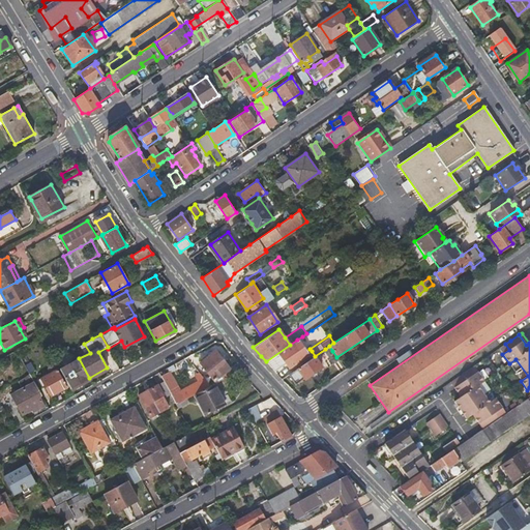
[(290,345),(266,361),(274,372),(286,364),(289,369),(308,355),(307,354),(297,340),(290,345)]
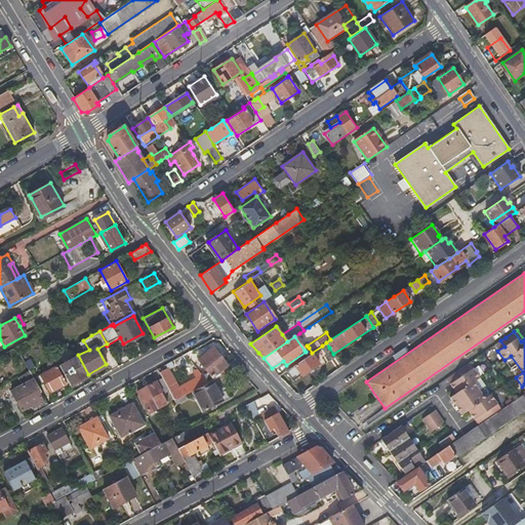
[(241,364),(236,358),(227,362),(213,347),(198,360),(212,376),(218,371),(221,374),(237,366),(241,364)]
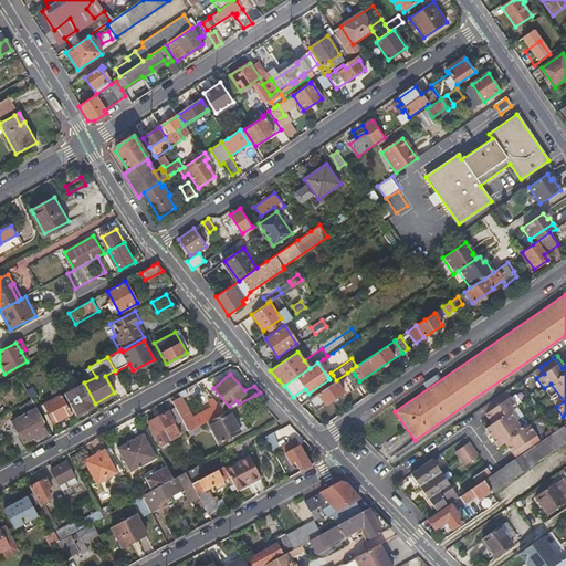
[(355,390),(362,385),(359,381),(355,375),(347,379),(355,390)]
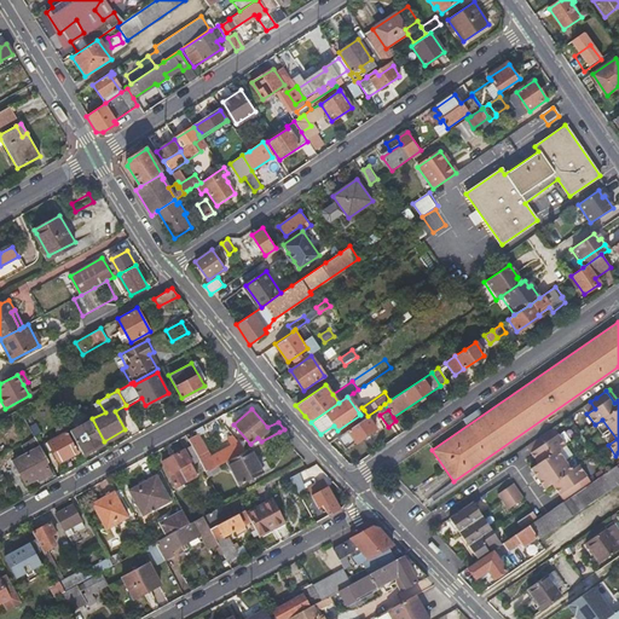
[(360,415),(337,431),(340,434),(363,420),(360,415)]
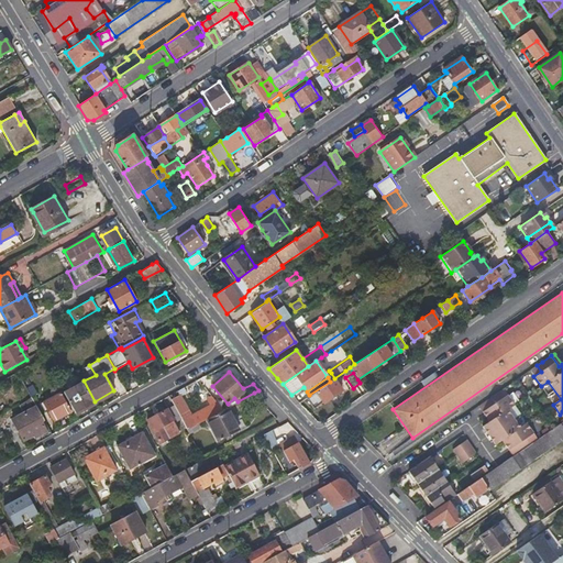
[(309,395),(306,398),(311,407),(320,401),(321,404),(340,390),(333,379),(330,382),(309,395)]
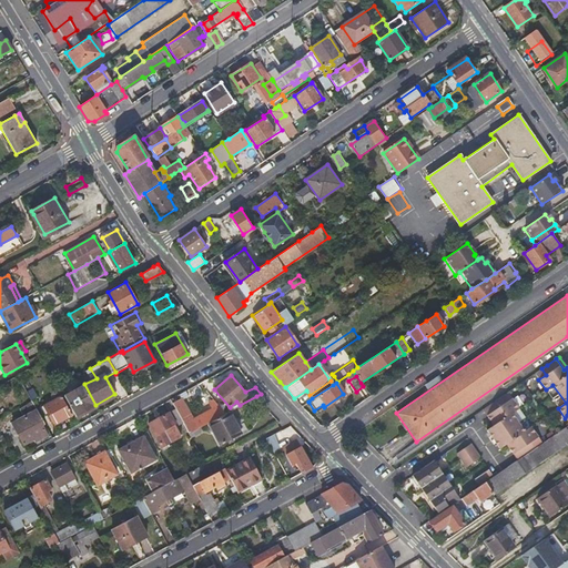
[(64,396),(75,416),(95,405),(84,384),(64,396)]
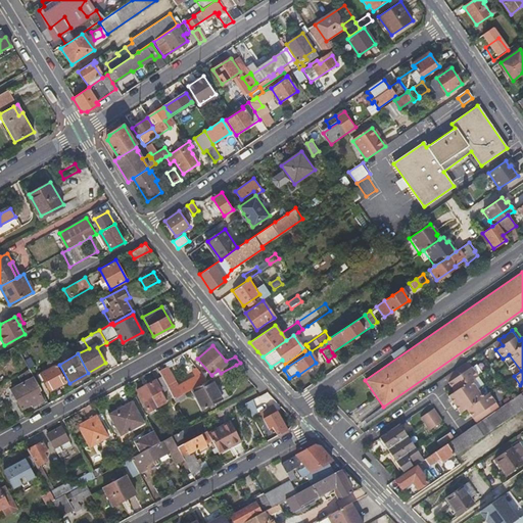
[(58,363),(54,354),(50,357),(54,365),(55,364),(58,363)]
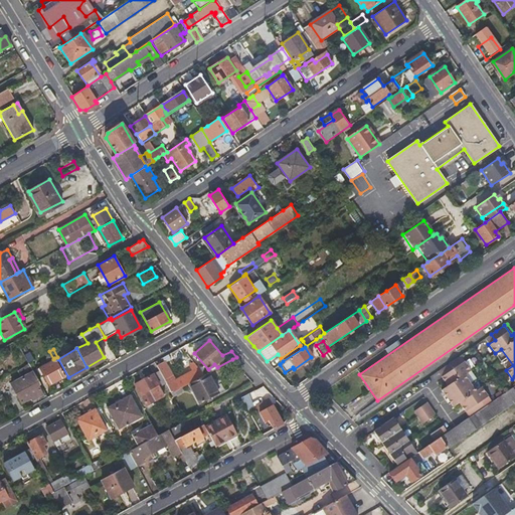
[(267,361),(274,368),(280,364),(283,361),(281,358),(278,354),(267,361)]
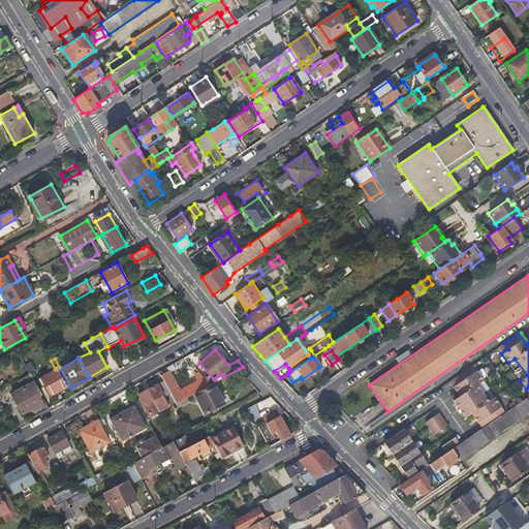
[(66,386),(56,368),(55,369),(40,376),(51,395),(66,386)]
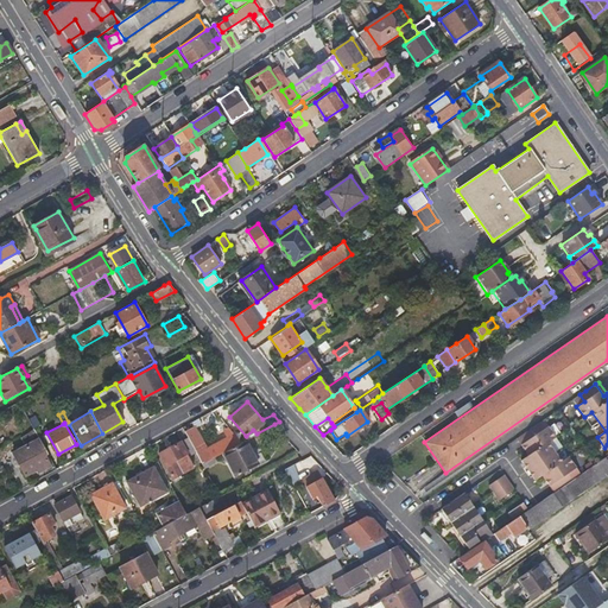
[(558,489),(572,479),(568,473),(576,467),(568,456),(561,461),(548,442),(555,437),(548,426),(540,431),(536,425),(520,436),(529,448),(525,449),(529,455),(521,460),(526,467),(529,464),(534,473),(532,475),(536,480),(543,475),(546,480),(550,477),(558,489)]
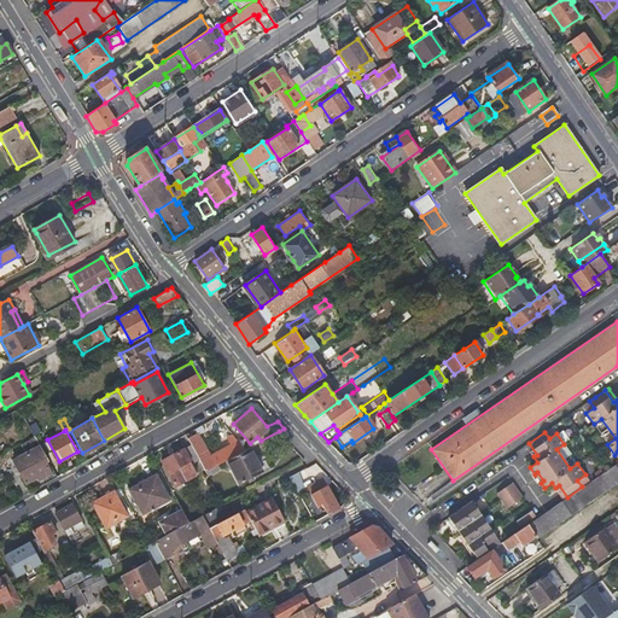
[(13,454),(38,441),(35,435),(10,449),(13,454)]
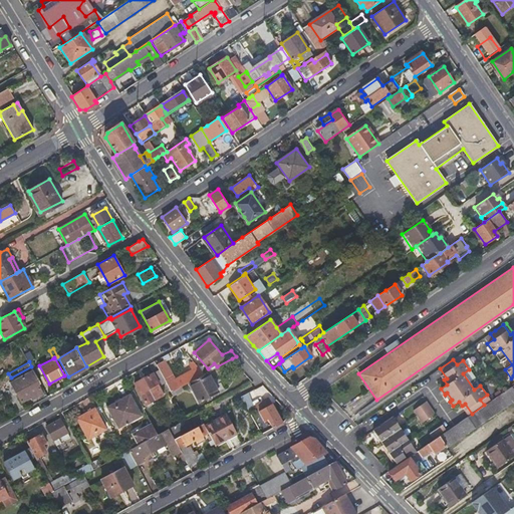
[(199,367),(193,361),(190,364),(193,369),(175,379),(165,361),(156,365),(159,370),(170,390),(171,392),(188,382),(206,372),(201,367),(199,367)]
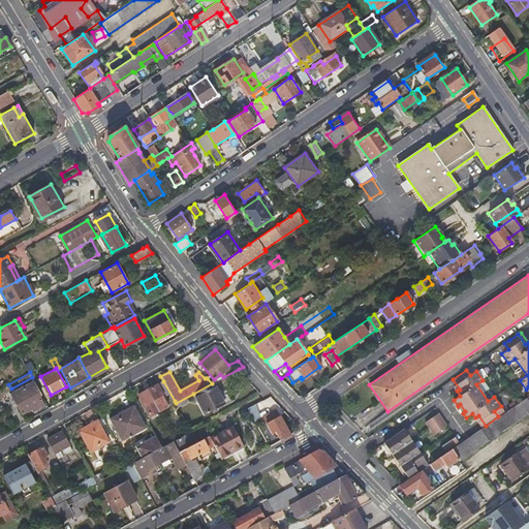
[(453,379),(449,381),(457,391),(460,390),(453,379)]
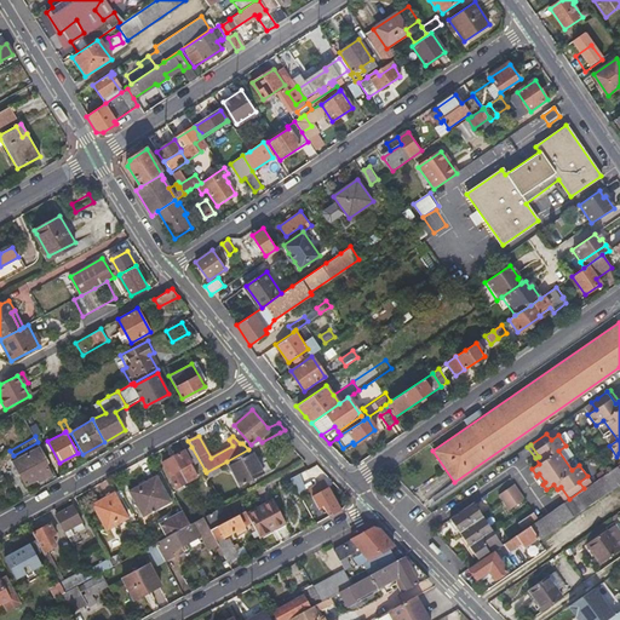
[(205,470),(191,447),(185,451),(184,449),(162,463),(177,489),(201,476),(199,474),(205,470)]
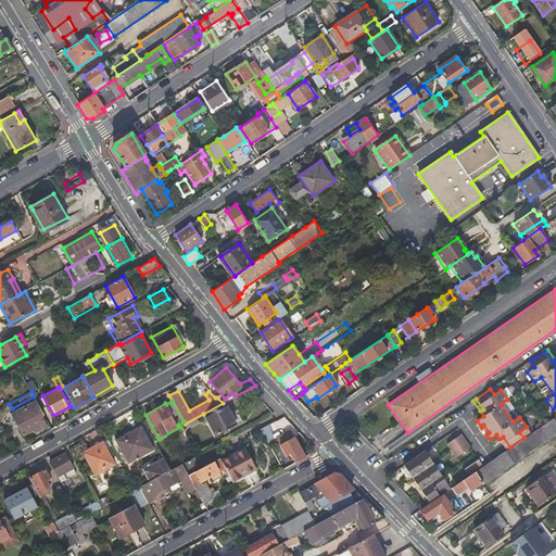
[(47,425),(34,402),(11,415),(23,436),(34,429),(36,432),(47,425)]
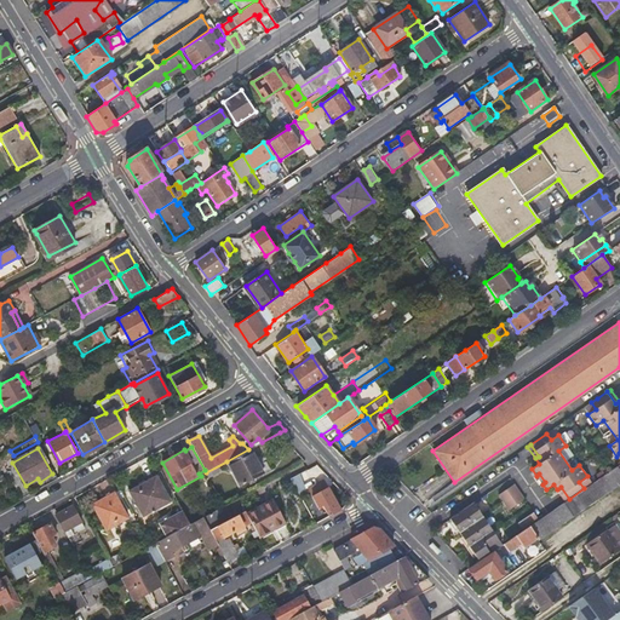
[(248,449),(227,461),(240,486),(264,472),(252,448),(248,449)]
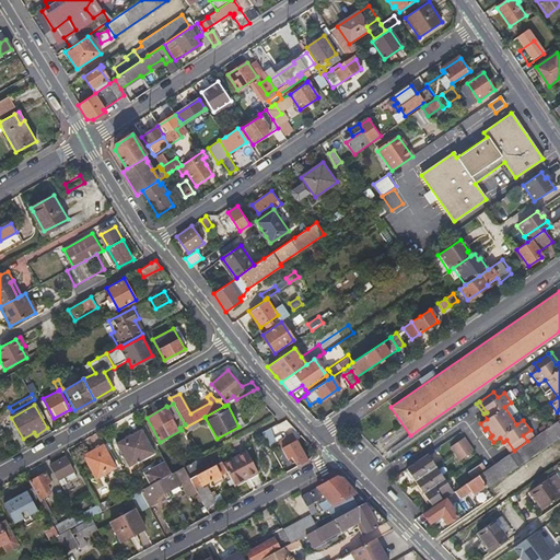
[(496,464),(487,469),(477,476),(486,488),(486,489),(559,438),(559,424),(558,421),(527,441),(514,451),(511,453),(496,464)]
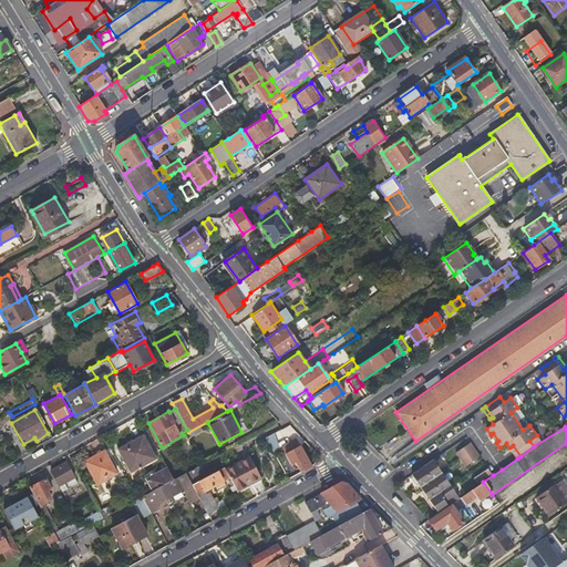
[(493,444),(496,443),(498,441),(493,433),(491,435),(487,437),(493,444)]
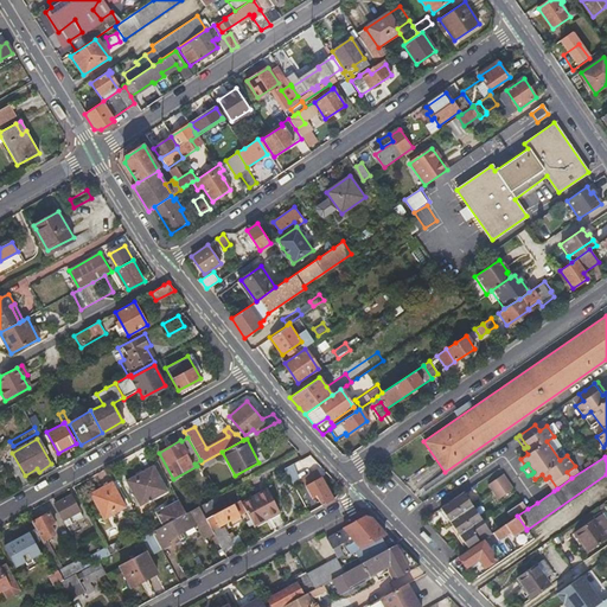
[(167,492),(153,466),(127,480),(140,506),(167,492)]
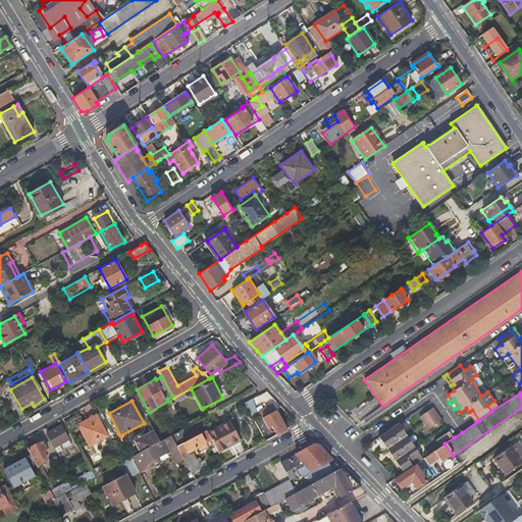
[(266,415),(273,412),(270,406),(263,409),(266,415)]
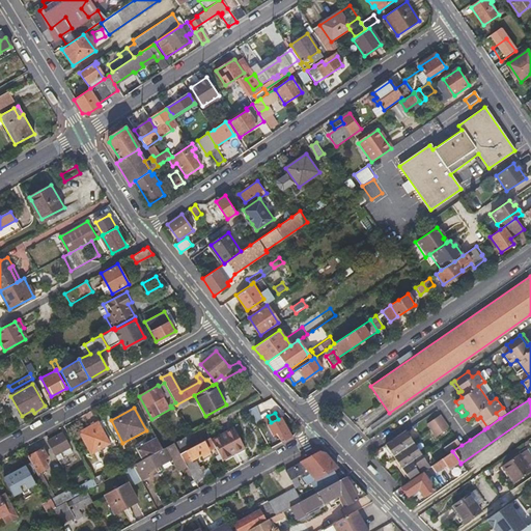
[(437,437),(449,427),(440,415),(427,423),(437,437)]
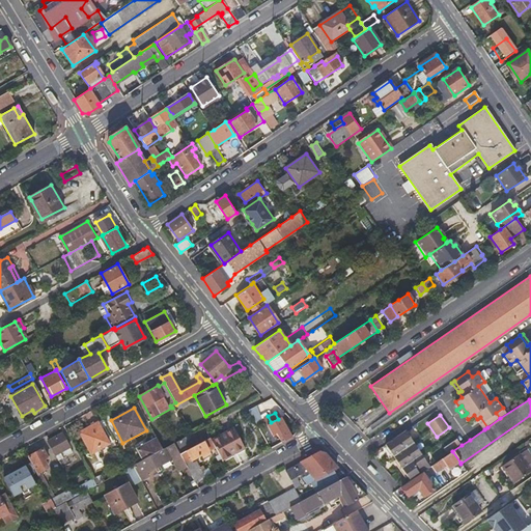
[(291,438),(291,437),(280,417),(278,419),(271,422),(268,424),(273,435),(276,432),(282,443),(291,438)]
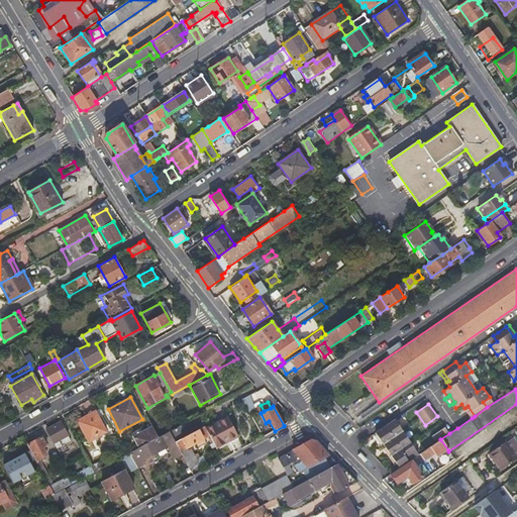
[(464,408),(472,418),(475,416),(468,406),(464,408)]
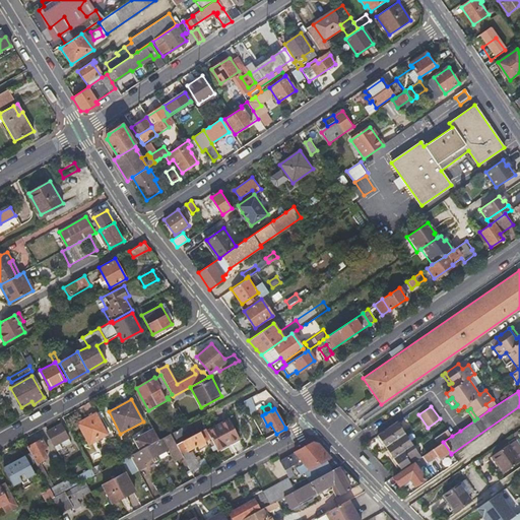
[(89,444),(107,435),(95,412),(77,423),(89,444)]
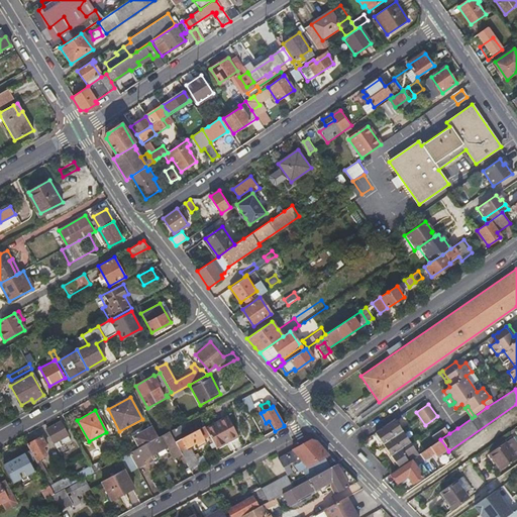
[(203,426),(198,415),(194,416),(187,421),(169,430),(172,437),(188,429),(190,433),(203,426)]
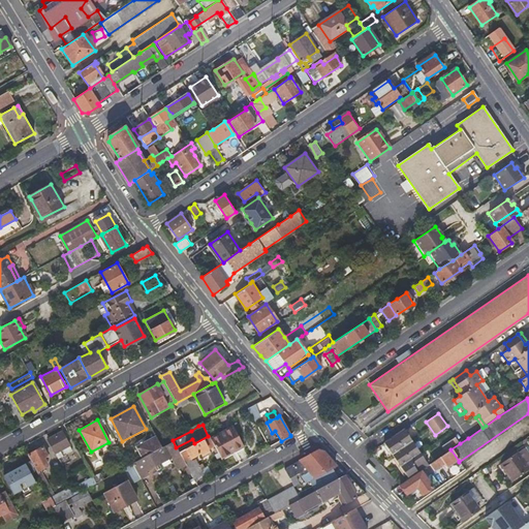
[(214,445),(221,459),(243,445),(231,426),(210,438),(212,442),(214,445)]
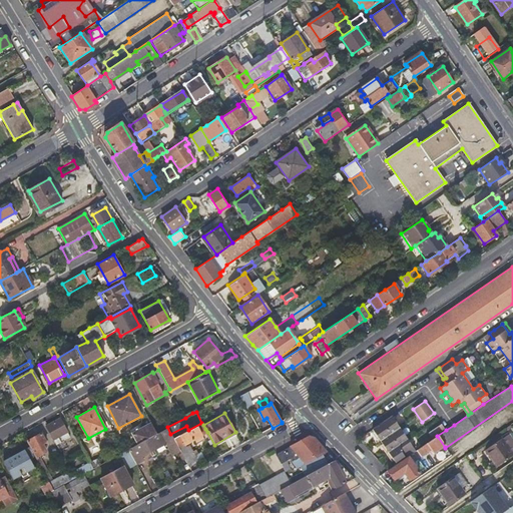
[(53,439),(54,439),(67,431),(59,417),(45,425),(49,432),(53,439)]
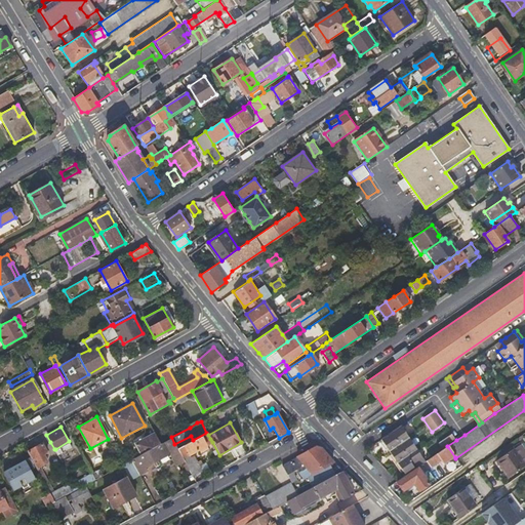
[(417,467),(426,461),(401,427),(381,439),(384,442),(388,448),(392,453),(403,470),(406,475),(417,467)]
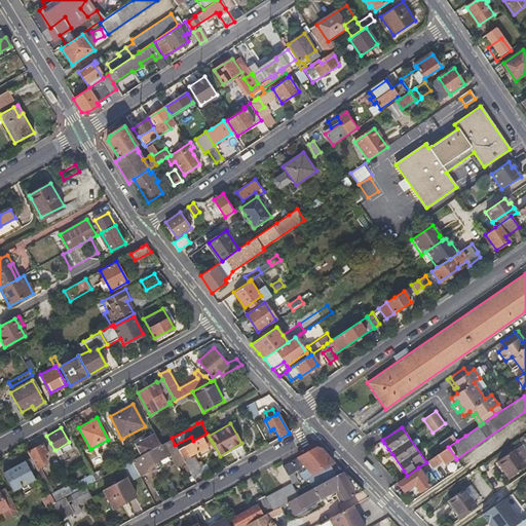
[(161,444),(154,433),(142,440),(140,437),(134,441),(142,454),(161,444)]
